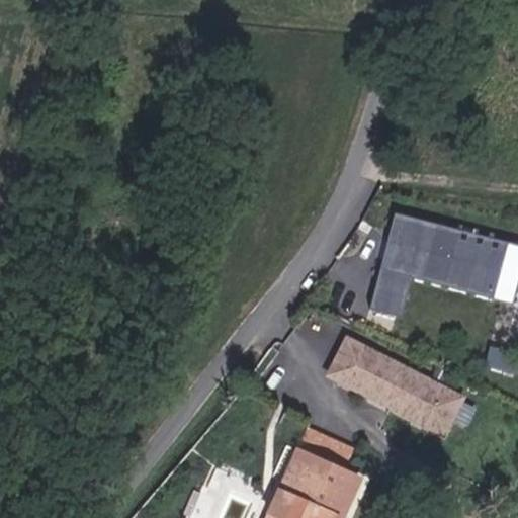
[(517,297),(517,242),(396,212),(372,309),(400,315),(409,281),(516,307),(517,297)]
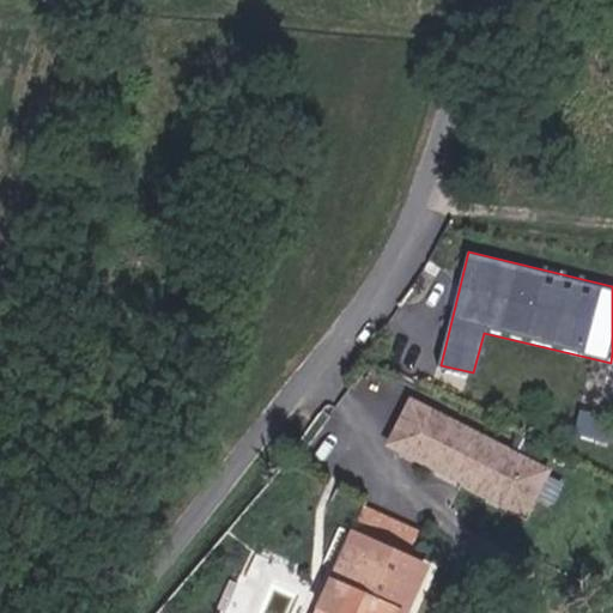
[(554,467),(411,394),(386,444),(529,517),(554,467)]
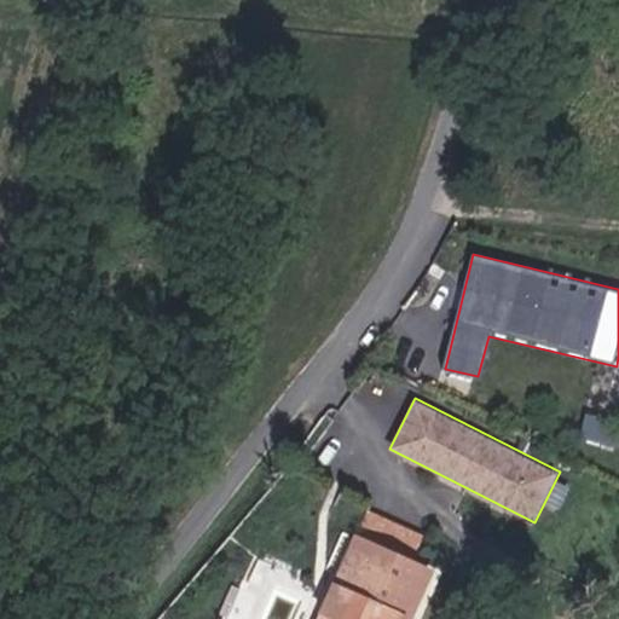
[(416,618),(437,574),(354,541),(340,574),(331,571),(324,589),(331,591),(319,615),(325,618),(416,618)]
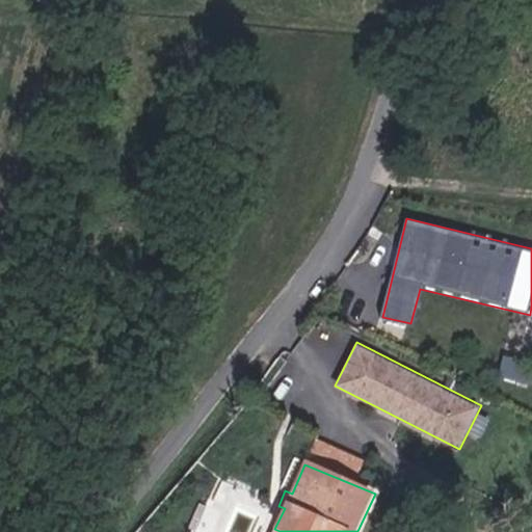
[(211,531),(219,514),(215,512),(206,531),(211,531)]
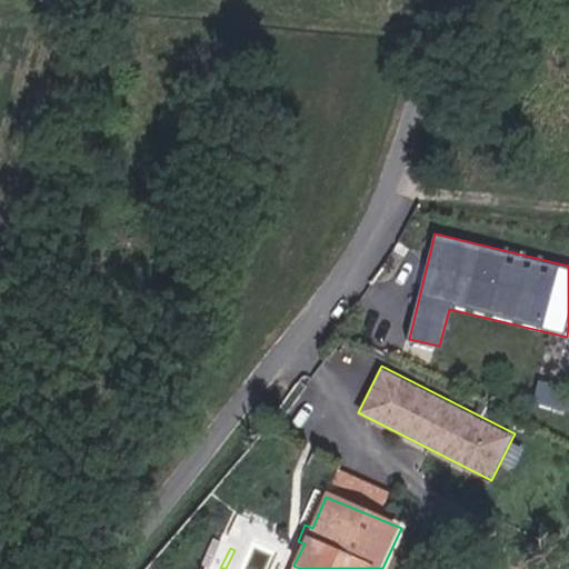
[(238,568),(245,555),(235,550),(226,568),(238,568)]
